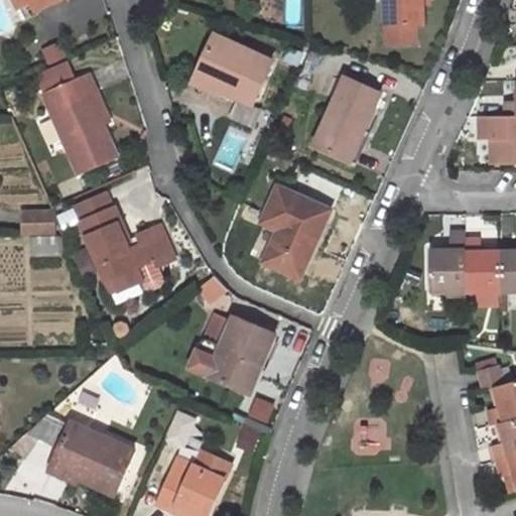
[(415,25),(423,25),(422,0),(385,0),(386,43),(416,43),(415,25)]
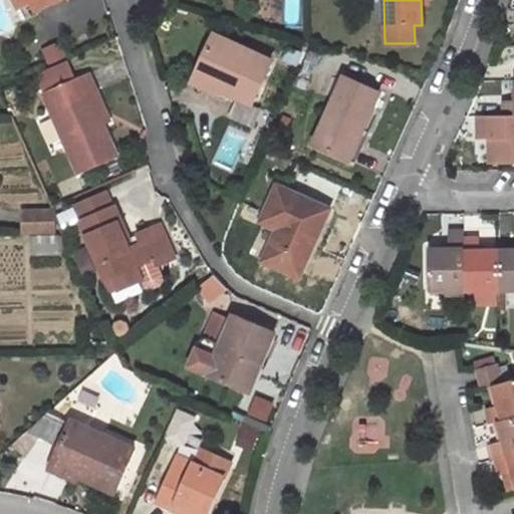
[(272,61),(215,35),(198,71),(219,81),(216,86),(252,103),(272,61)]
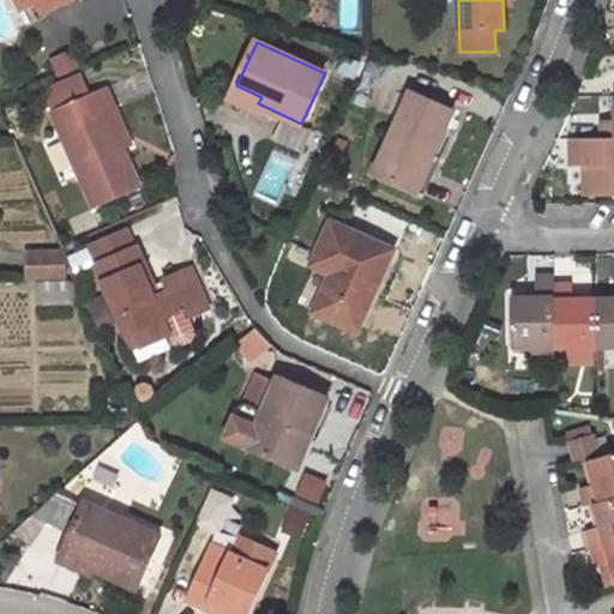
[(85,97),(76,74),(48,86),(58,109),(85,97)]
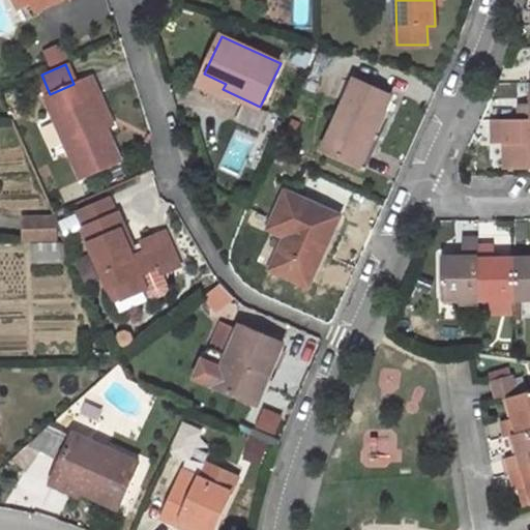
[(204,74),(202,81),(223,89),(226,84),(204,74)]
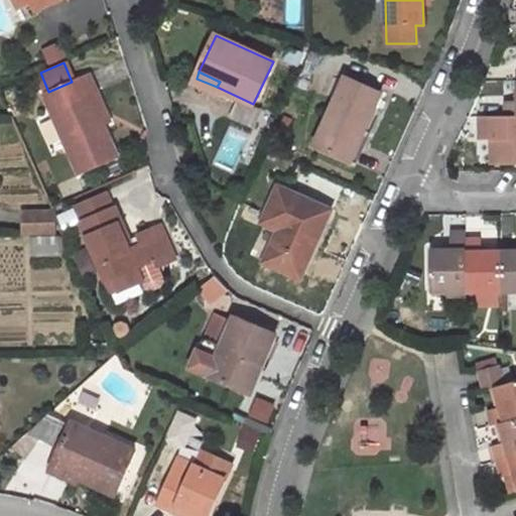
[(44,94),(78,173),(117,156),(91,95),(97,92),(90,74),(72,82),(48,92),(44,94)]
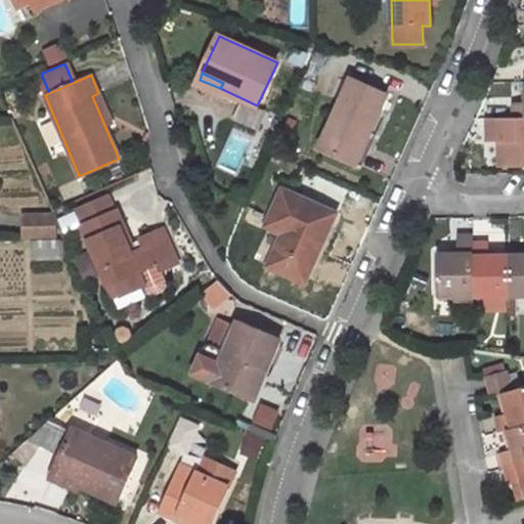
[(350,78),(319,147),(356,164),(387,94),(350,78)]
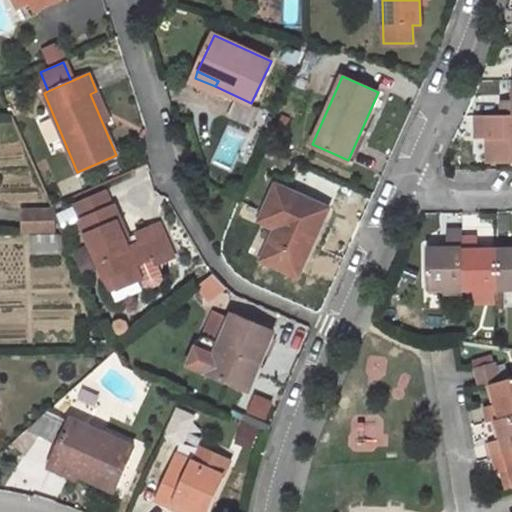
[(511,99),(499,100),(500,115),(511,115),(511,99)]
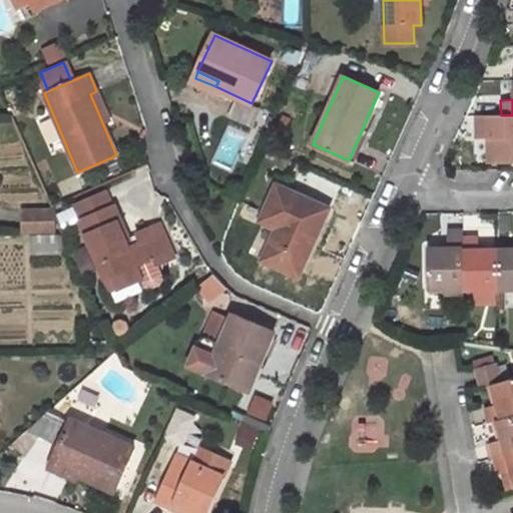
[(476,116),(477,139),(487,138),(487,164),(512,162),(512,115),(501,115),(476,116)]
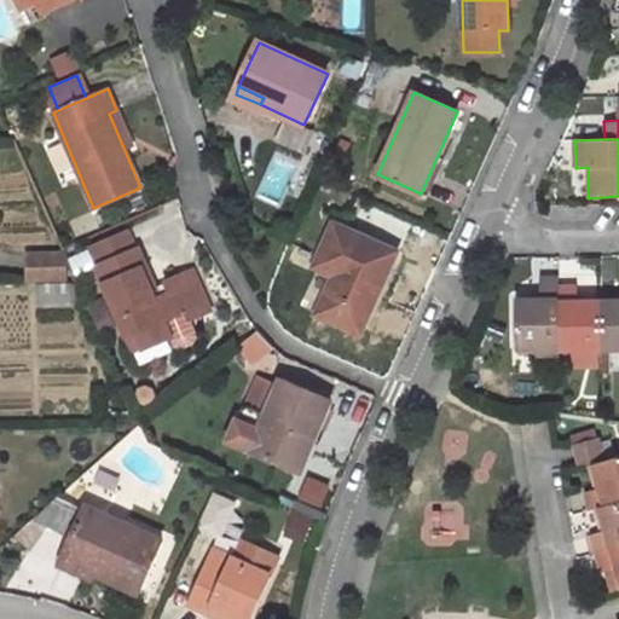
[(90,238),(102,266),(137,250),(123,223),(90,238)]
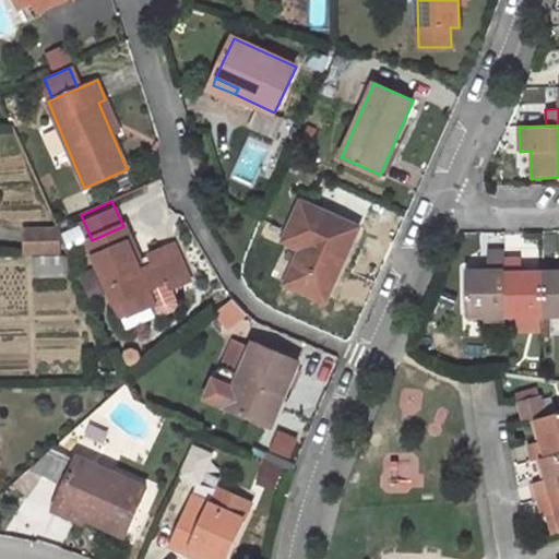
[(301,201),(287,234),(305,241),(286,284),(325,300),(358,226),(301,201)]
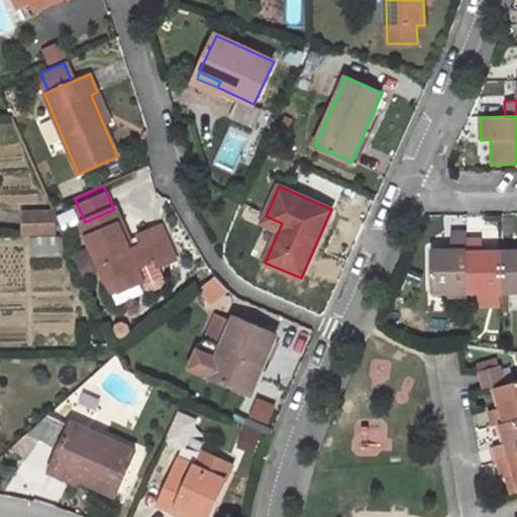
[(24,235),(57,233),(56,209),(23,210),(24,235)]
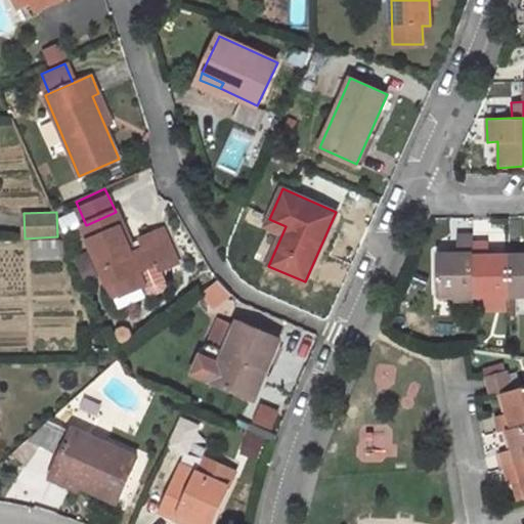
[(122,295),(144,286),(147,294),(155,296),(164,293),(167,286),(161,270),(177,263),(163,229),(131,244),(118,212),(116,212),(86,225),(83,225),(107,285),(116,280),(122,295)]
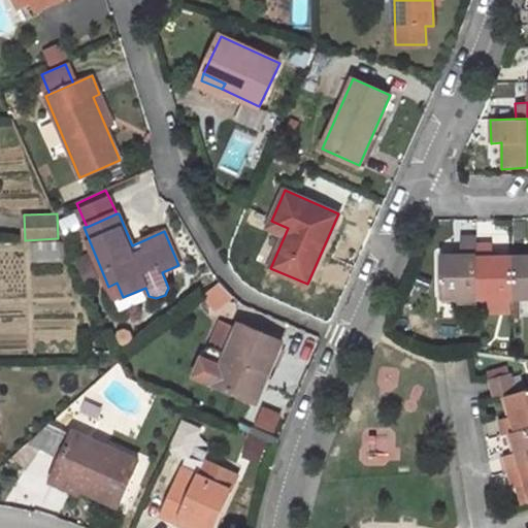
[(440,256),(440,297),(459,296),(459,301),(479,301),(479,298),(477,243),(477,234),(461,235),(461,255),(440,256)]
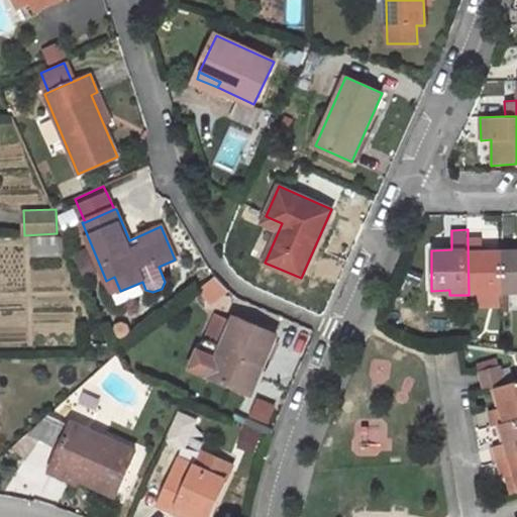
[(33,251),(60,251),(60,236),(33,237),(33,251)]
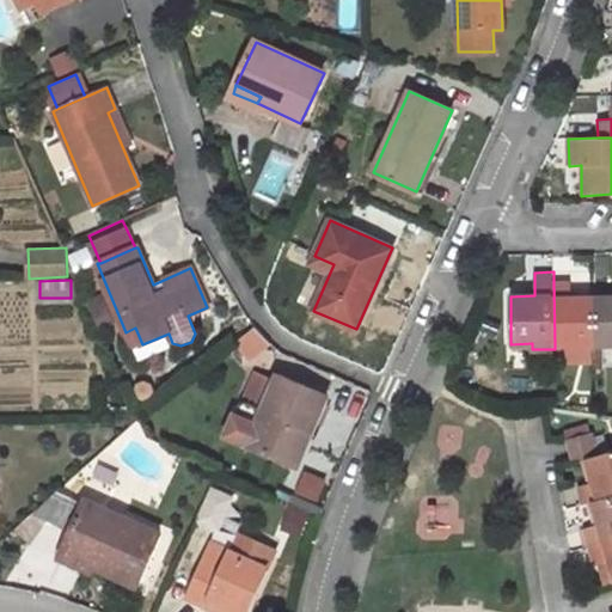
[(555,346),(595,344),(595,298),(571,299),(570,281),(554,282),(555,346)]
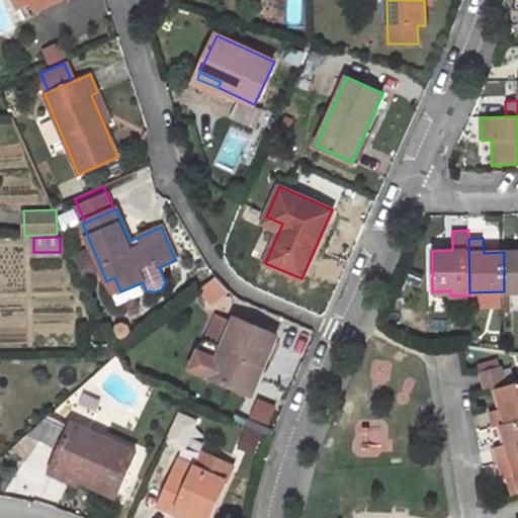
[(504,291),(517,290),(517,252),(504,252),(504,291)]
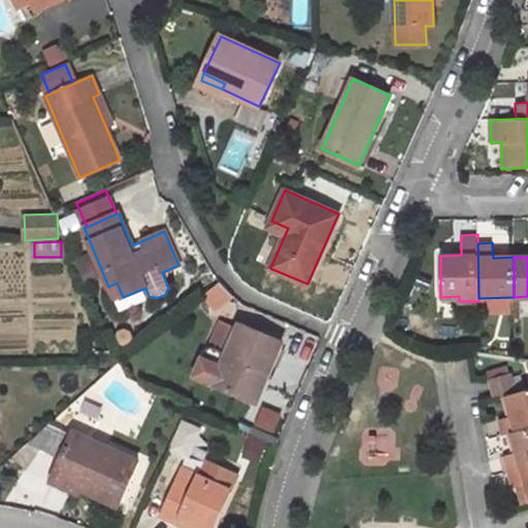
[(228,292),(220,282),(201,296),(212,311),(233,295),(228,292)]
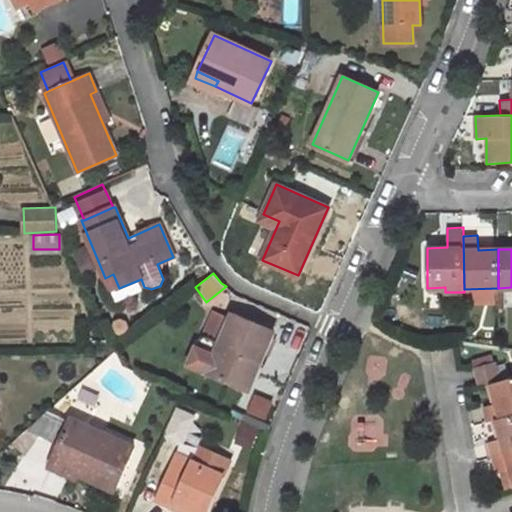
[(233,314),(208,373),(244,388),(256,360),(261,363),(274,331),(233,314)]
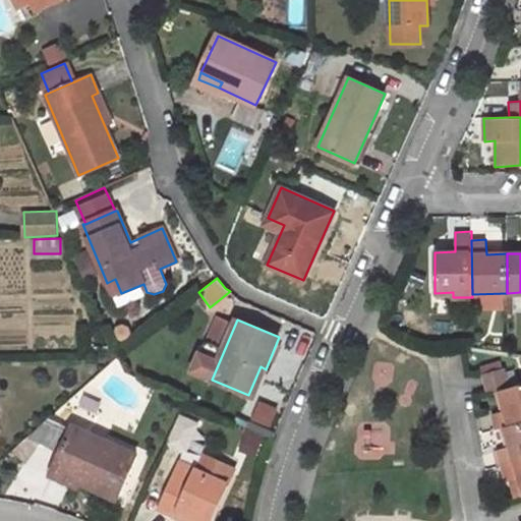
[(506,367),(486,373),(490,391),(510,384),(506,367)]
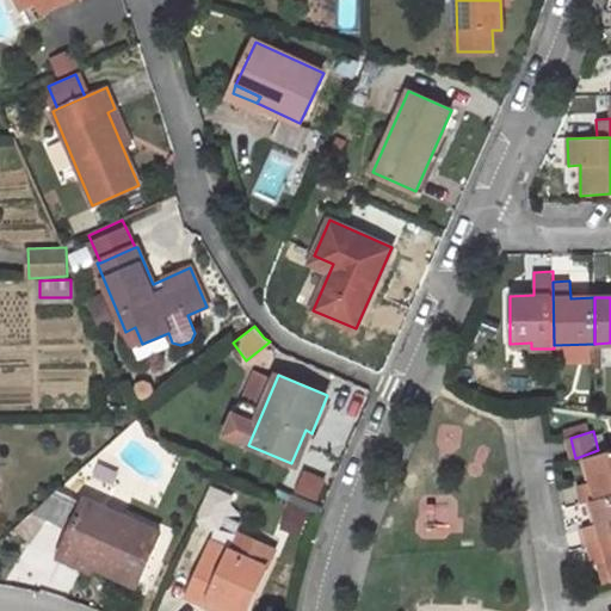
[(593,482),(576,487),(581,504),(593,501),(610,495),(610,451),(587,460),(593,482)]
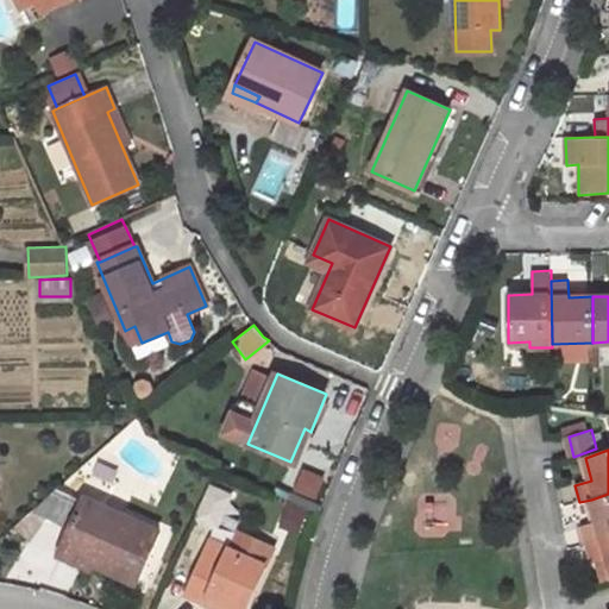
[(56,489),(13,527),(27,544),(46,518),(58,490),(56,489)]
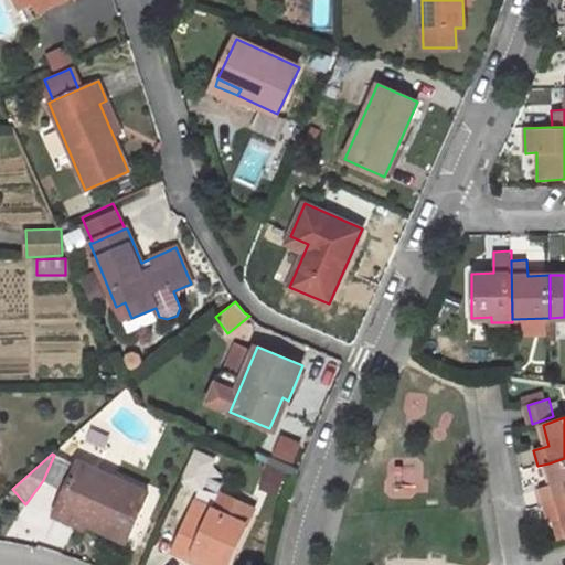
[(54,455),(43,480),(66,491),(77,466),(54,455)]
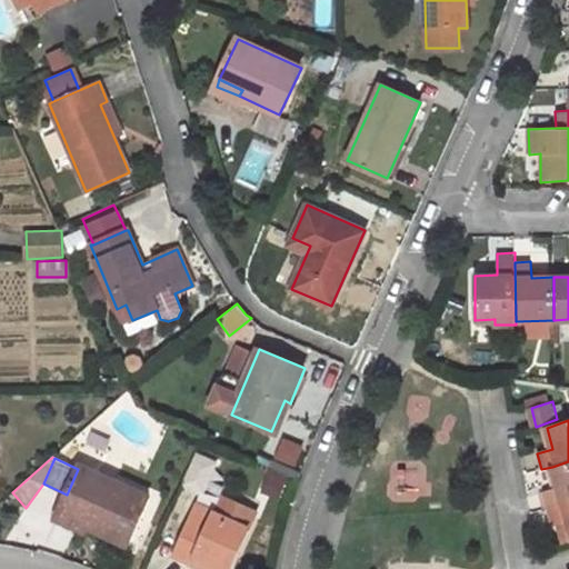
[(558,488),(542,492),(547,508),(568,500),(568,461),(552,467),(558,488)]
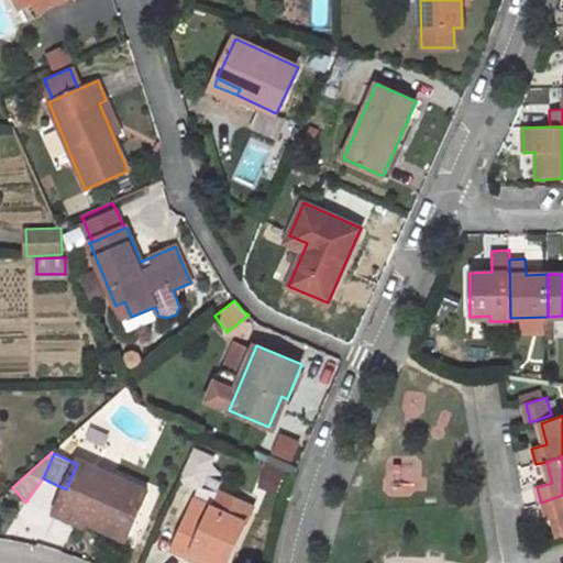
[(147,490),(78,461),(77,464),(66,489),(55,514),(86,526),(87,521),(127,539),(147,490)]
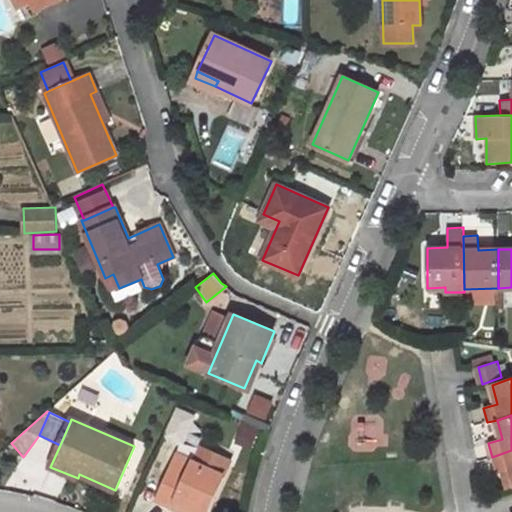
[(177,455),(157,500),(172,507),(175,499),(203,511),(206,511),(223,476),(230,462),(203,449),(196,463),(177,455)]
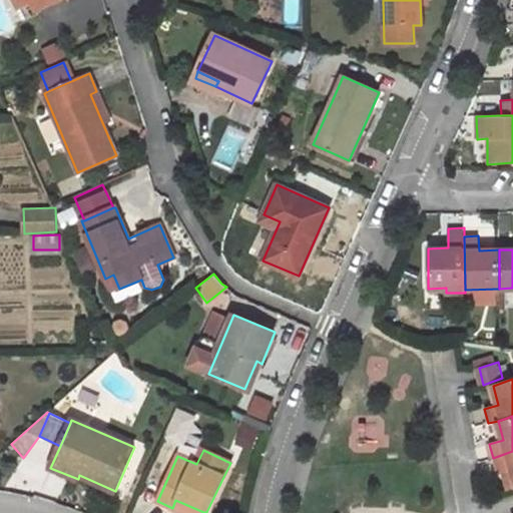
[(512,470),(512,473),(512,451),(493,458),(497,473),(512,470)]
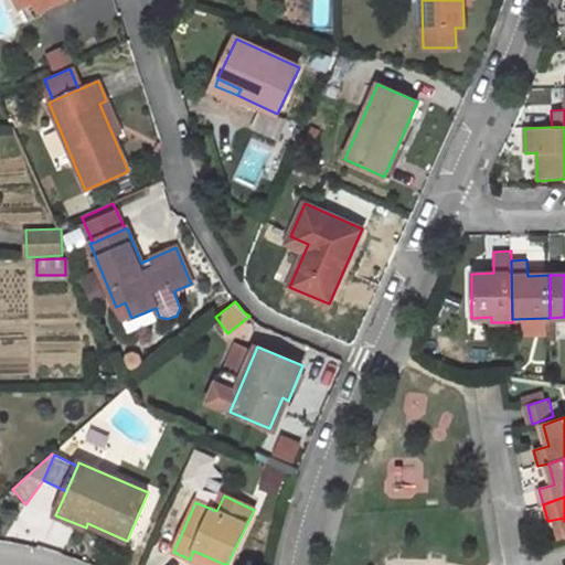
[(190,560),(201,564),(224,564),(193,551),(190,560)]
